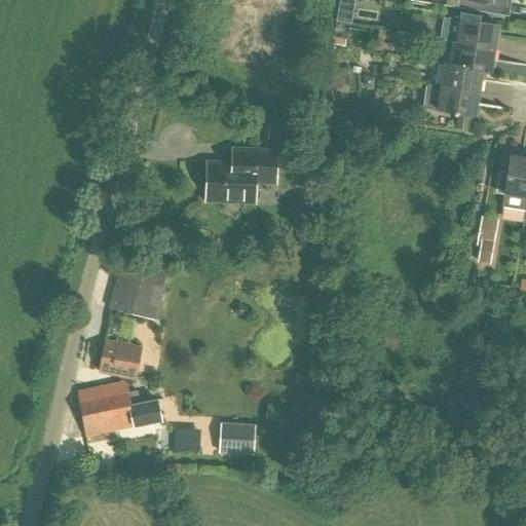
[(446,0),(446,5),(457,7),(457,8),(488,13),(489,3),(505,6),(506,0),(446,0)]
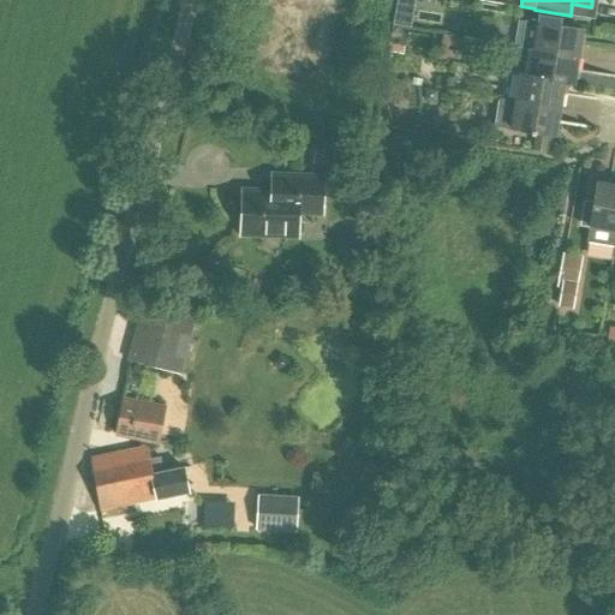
[(561,28),(563,18),(538,15),(537,22),(525,19),(520,47),(520,48),(577,57),(581,30),(561,28)]
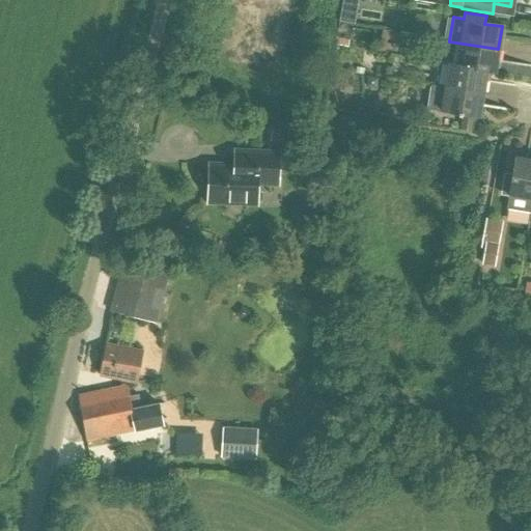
[(449,42),(449,40),(444,39),(440,62),(448,63),(457,64),(457,65),(487,71),(495,72),(498,49),(449,42)]
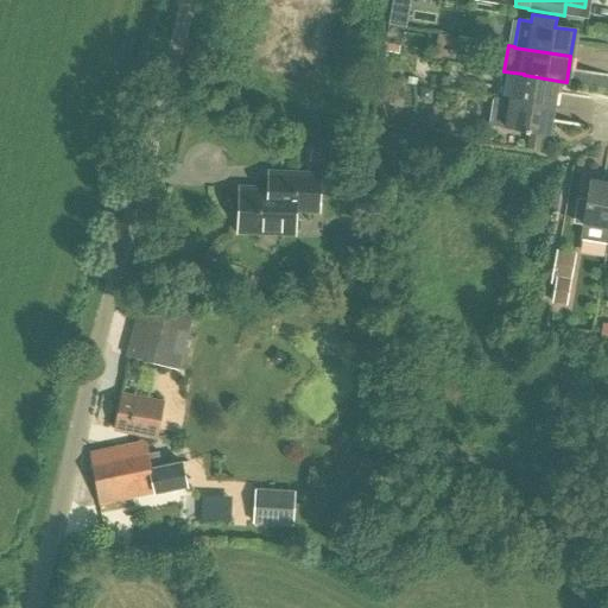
[(524,74),(513,73),(504,71),(513,74),(510,99),(553,106),(558,81),(524,75),(524,74)]
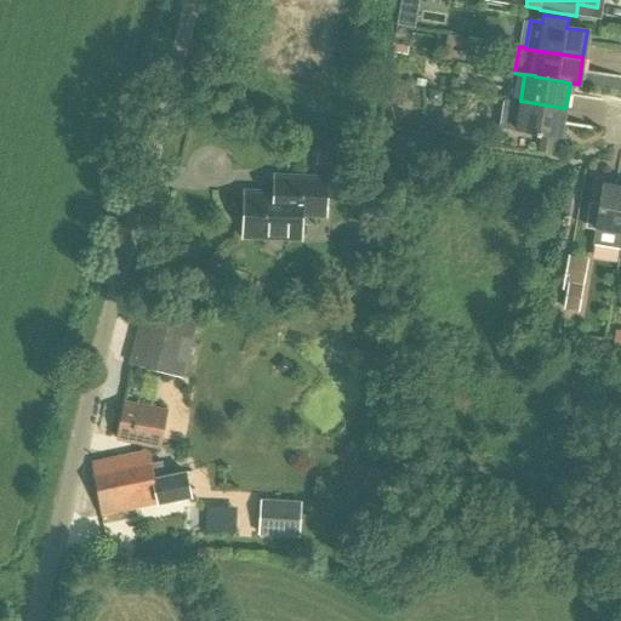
[(565,108),(520,101),(503,98),(499,129),(516,131),(516,129),(541,132),(539,152),(556,154),(559,136),(560,136),(565,108)]
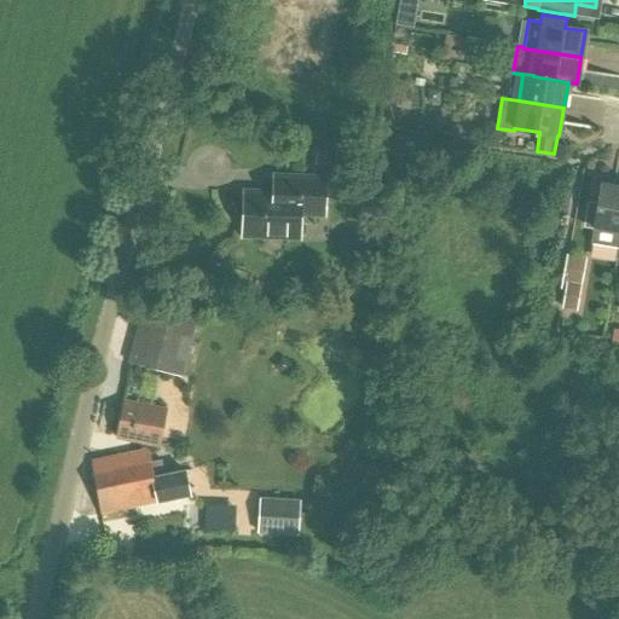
[(328,174),(272,172),(271,194),(243,192),(242,236),(300,238),(300,217),(327,218),(328,174)]
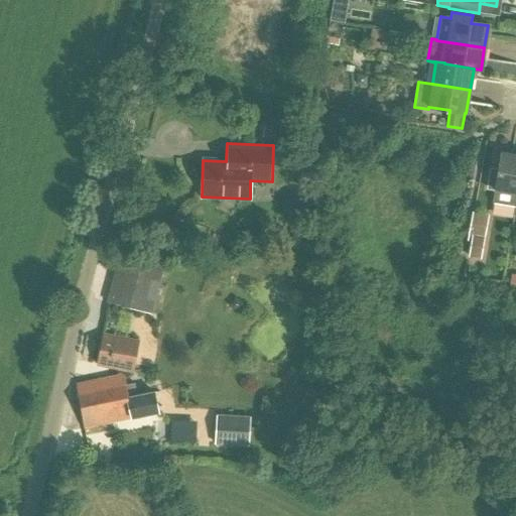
[(304,179),(319,170),(306,150),(291,159),(304,179)]
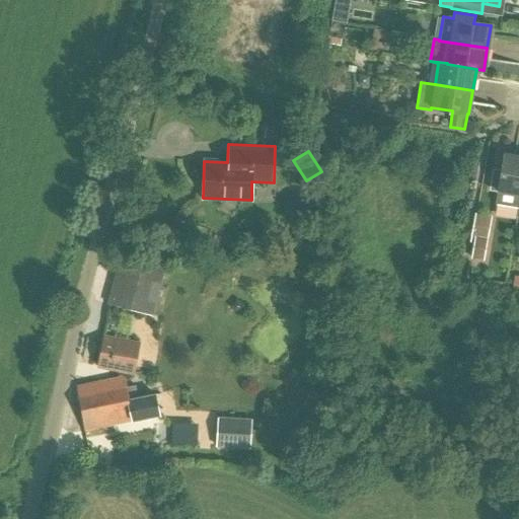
[(517,208),(518,194),(518,155),(504,153),(501,169),(493,168),(489,191),(497,192),(495,204),(517,208)]
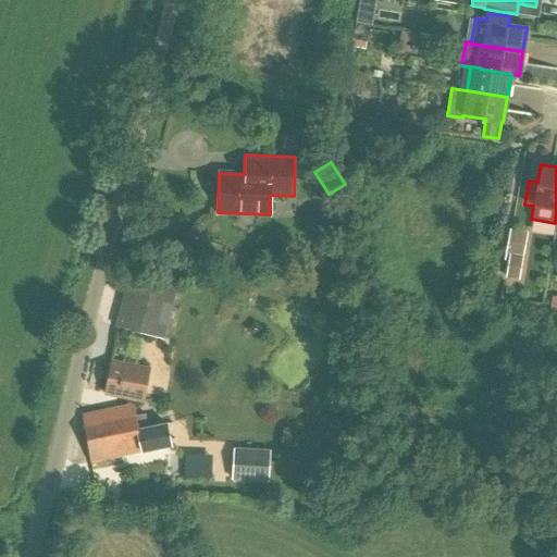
[(510,255),(507,277),(519,279),(522,257),(510,255)]
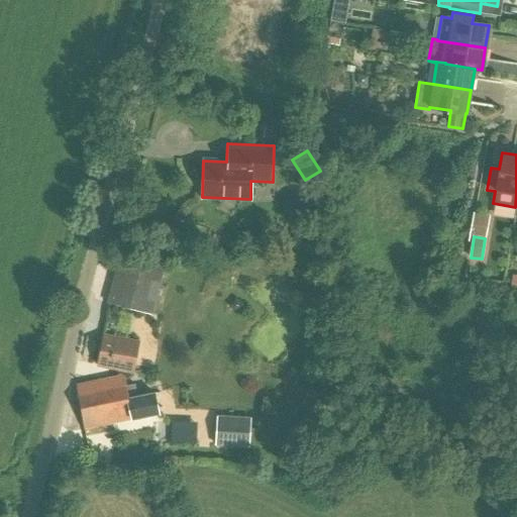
[(152,315),(165,267),(120,254),(108,303),(152,315)]
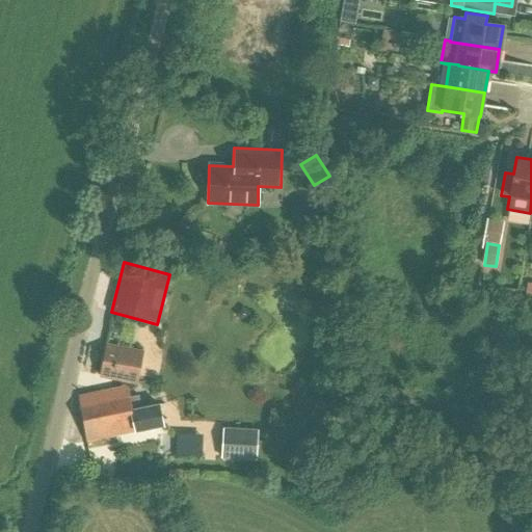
[(137,383),(143,352),(106,345),(100,376),(137,383)]
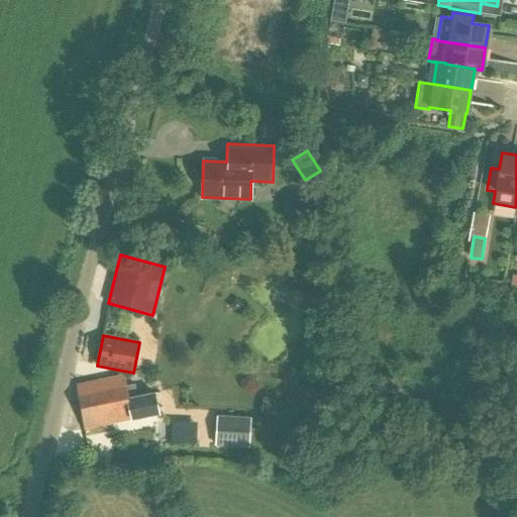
[(125,386),(123,376),(76,386),(85,428),(159,412),(153,391),(137,394),(135,384),(125,386)]
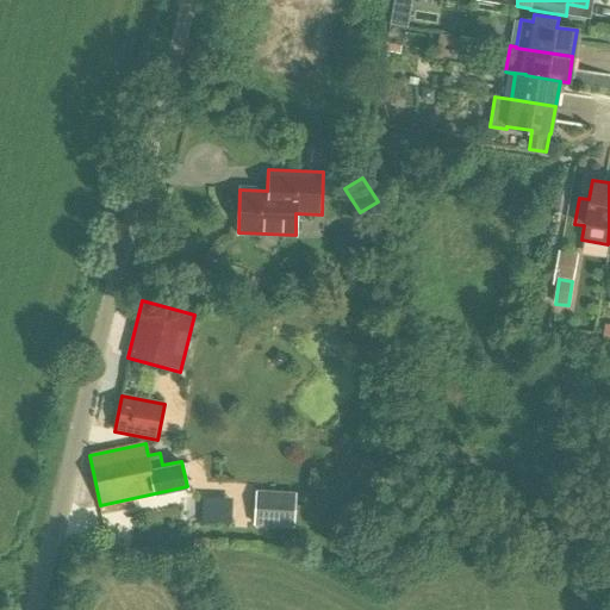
[(255,526),(294,528),(297,491),(256,490),(255,526)]
